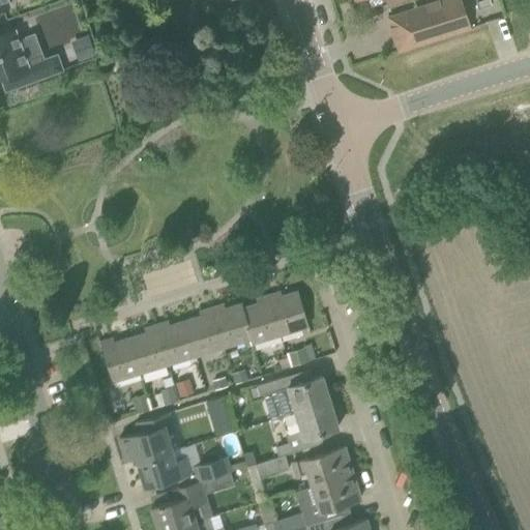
[(396,52),(471,29),(461,0),(434,0),(386,16),(396,52)]
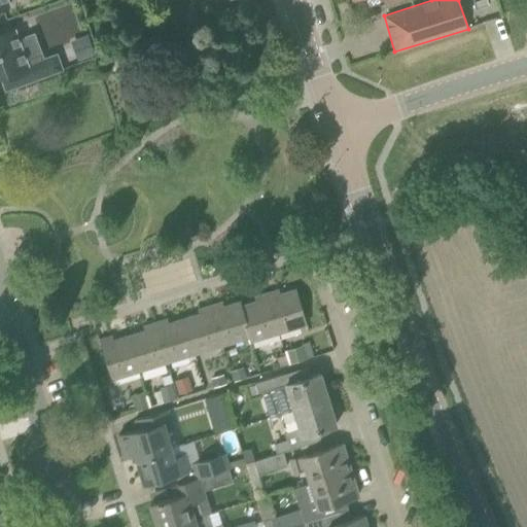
[(56,53),(26,64),(13,28),(0,33),(0,76),(4,89),(61,68),(56,53)]
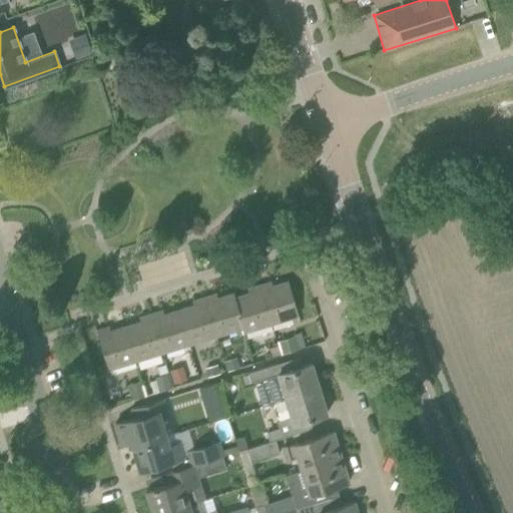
[(70,41),(77,58),(92,52),(85,35),(70,41)]
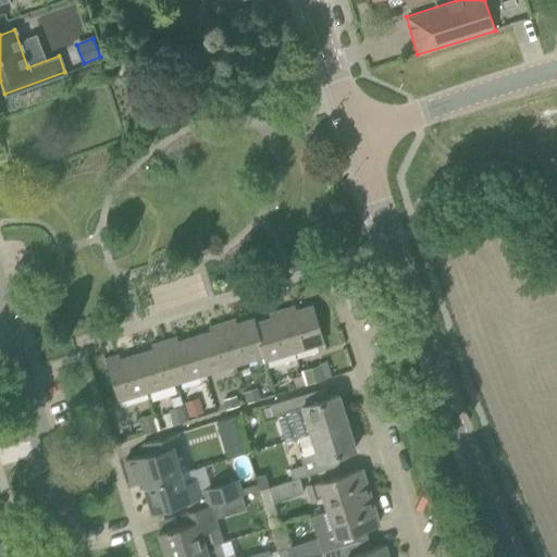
[(201,78),(194,56),(170,63),(177,86),(201,78)]
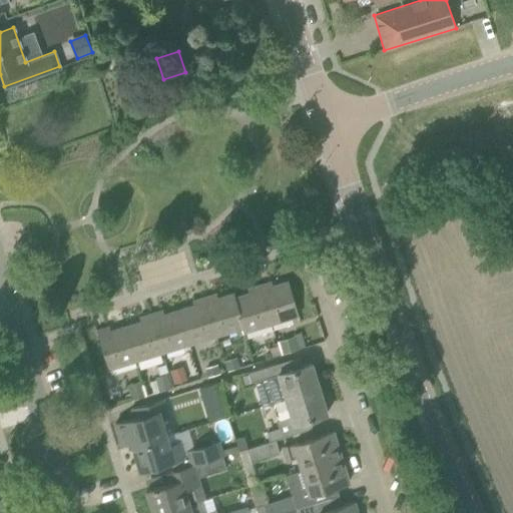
[(259,285),(271,324),(299,315),(288,281),(273,286),(271,282),(259,285)]
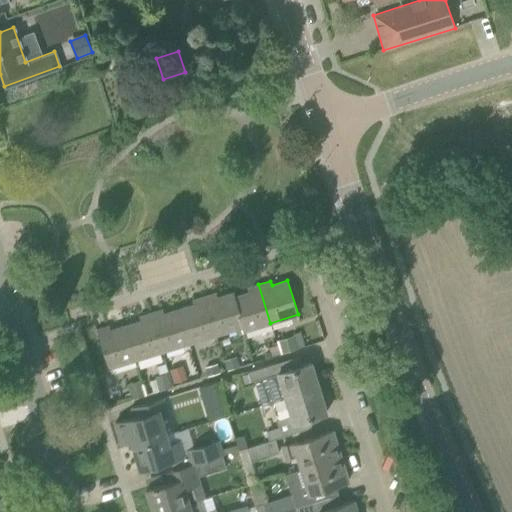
[(232,292),(244,331),(270,323),(258,284),(247,288),(248,292),(234,296),(233,292),(232,292)]
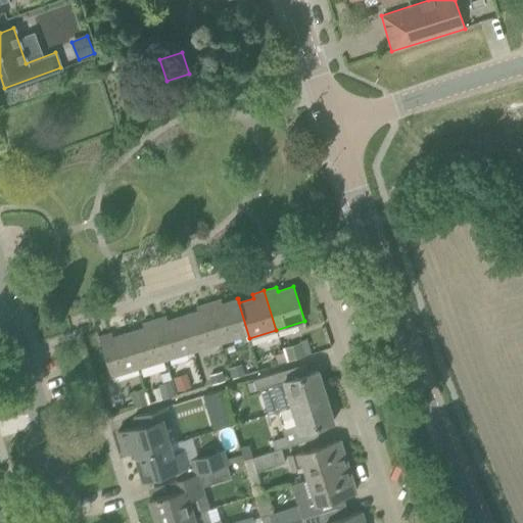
[(208,302),(221,342),(246,334),(248,338),(249,338),(237,298),(222,303),(220,299),(208,302)]
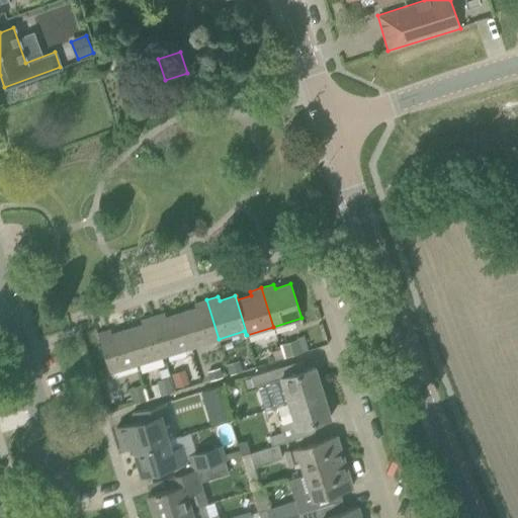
[(191,347),(219,339),(206,299),(194,304),(195,308),(181,313),(191,347)]
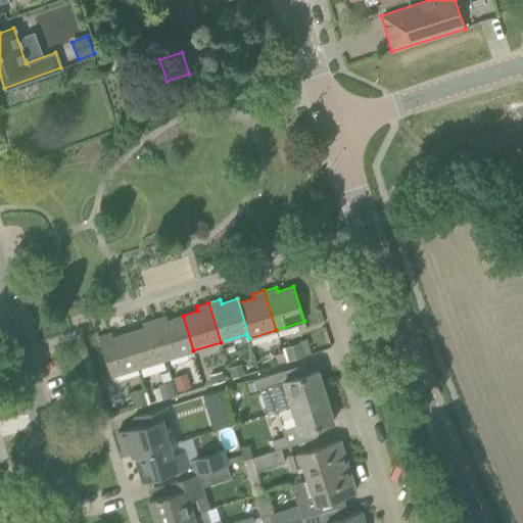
[(154,320),(165,359),(193,350),(183,316),(167,320),(165,316),(154,320)]
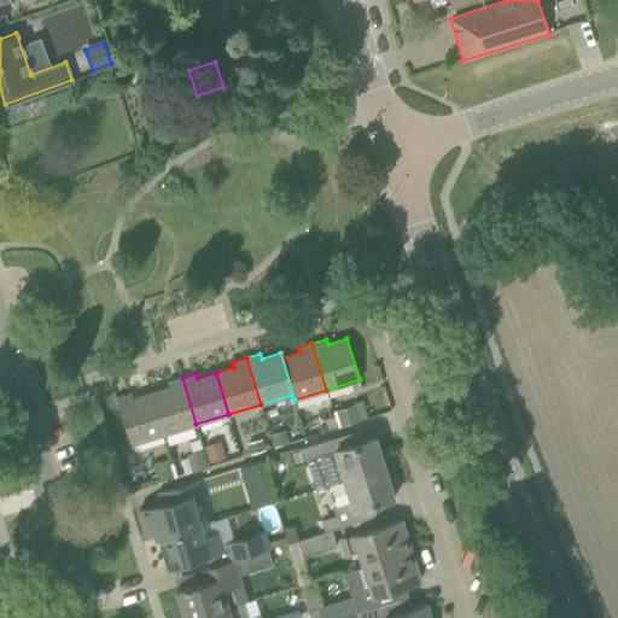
[(151,392),(164,433),(196,424),(182,378),(167,382),(169,388),(151,392)]
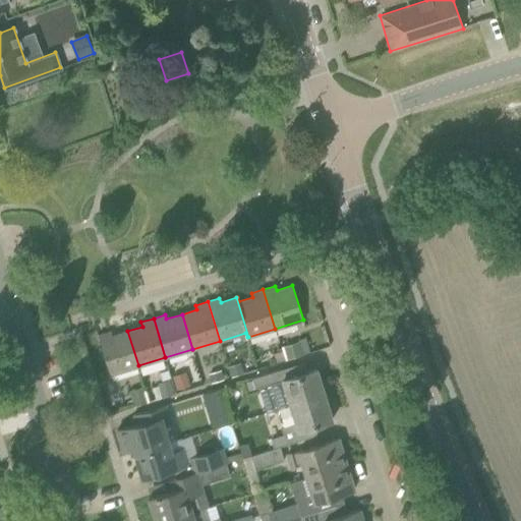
[(110,374),(129,368),(138,365),(127,331),(112,336),(110,332),(98,335),(110,374)]
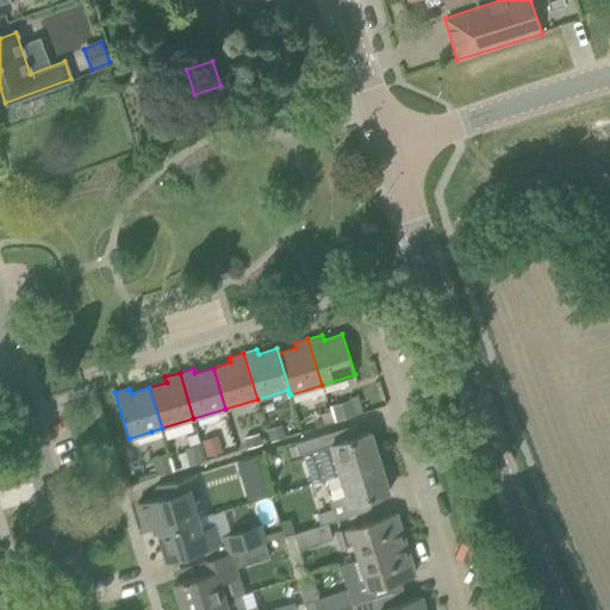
[(337,421),(353,416),(349,400),(332,406),(337,421)]
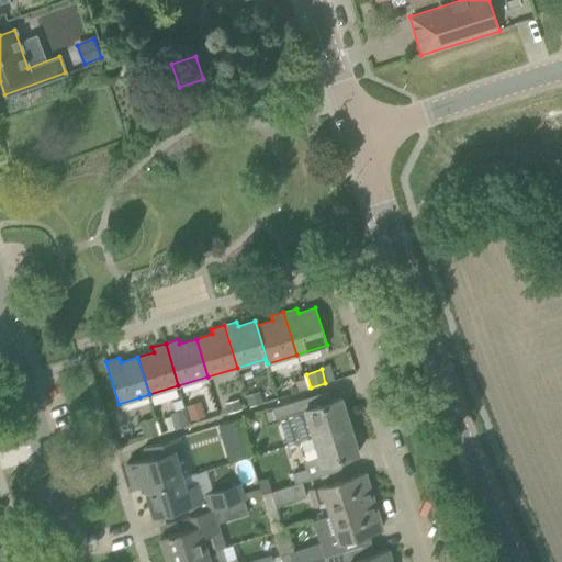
[(296,390),(306,386),(303,377),(293,379),(296,390)]
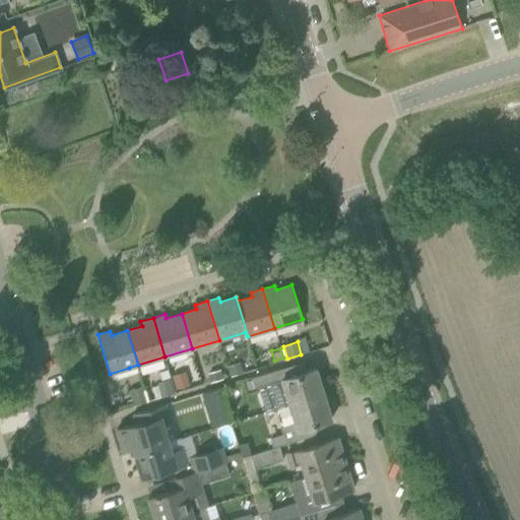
[(226,367),(230,376),(243,372),(240,363),(226,367)]
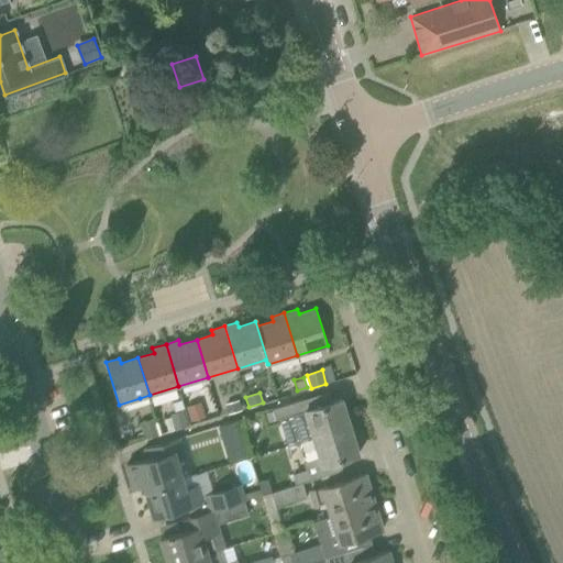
[(295,424),(299,442),(350,426),(342,398),(307,409),(304,399),(272,409),(275,419),(278,419),(294,414),(297,423),(295,424)]
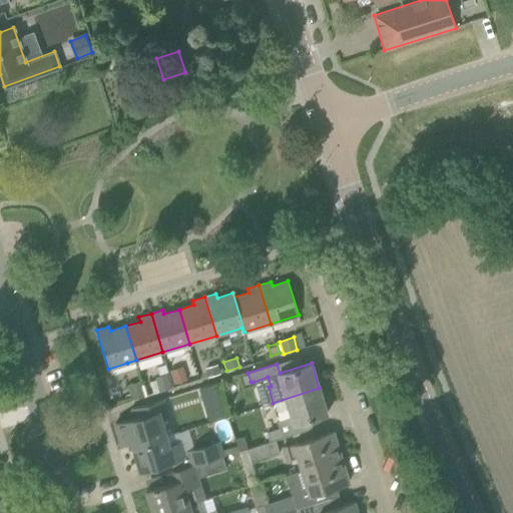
[(164,364),(156,367),(158,374),(167,372),(164,364)]
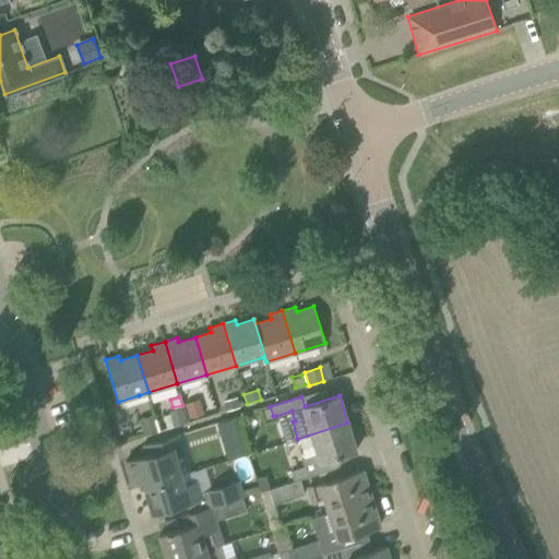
[(226,411),(239,406),(237,397),(223,402),(226,411)]
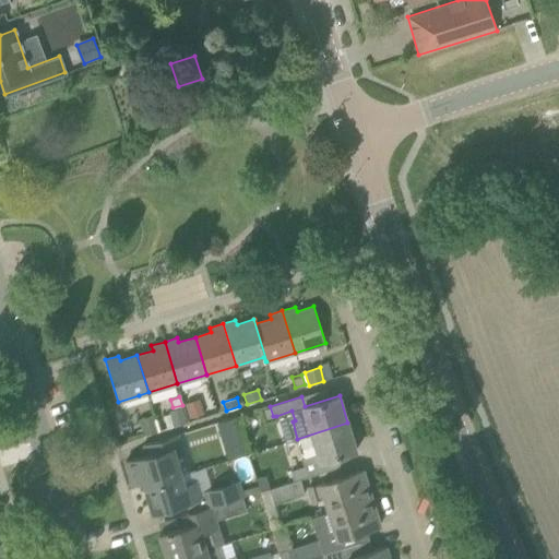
[(203,415),(199,400),(186,404),(190,418),(203,415)]
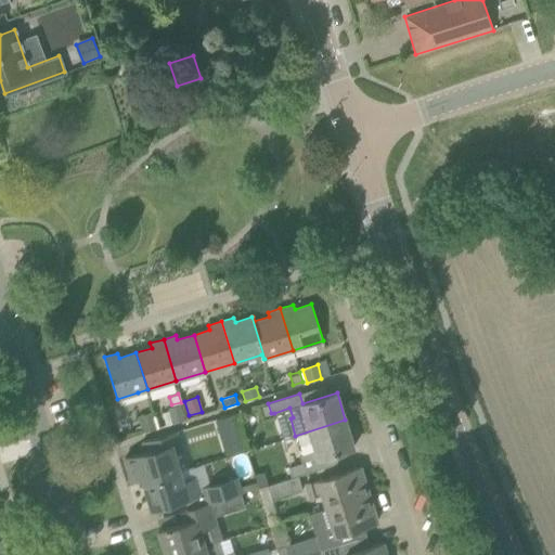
[(168,409),(172,424),(184,420),(180,404),(168,409)]
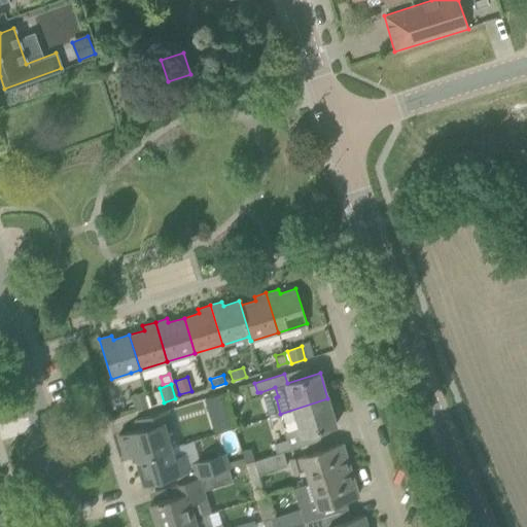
[(269,417),(280,414),(276,397),(278,396),(275,387),(260,392),(269,417)]
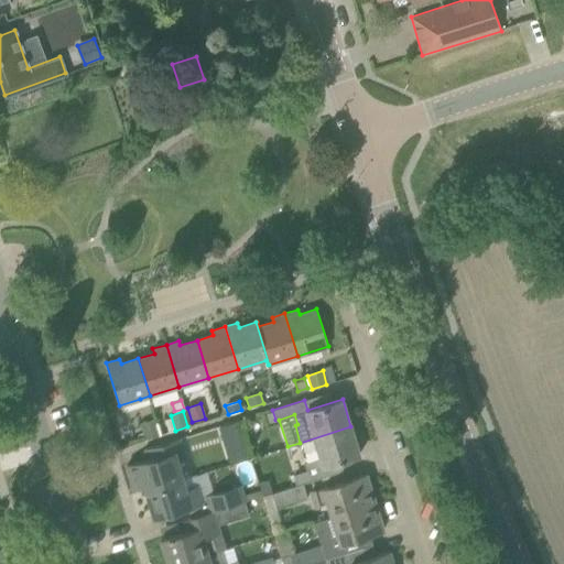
[(139,424),(144,441),(159,436),(154,420),(139,424)]
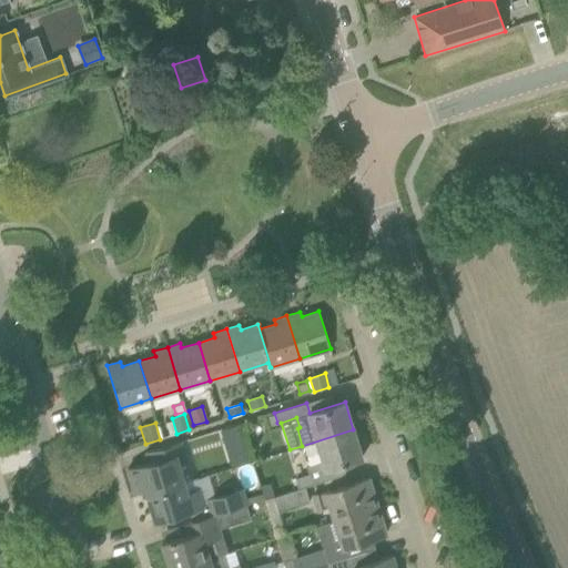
[(306,466),(308,474),(294,478),(297,488),(304,486),(304,487),(324,480),(321,470),(362,457),(353,429),(302,446),(303,446),(300,452),(303,462),(308,466),(306,466)]
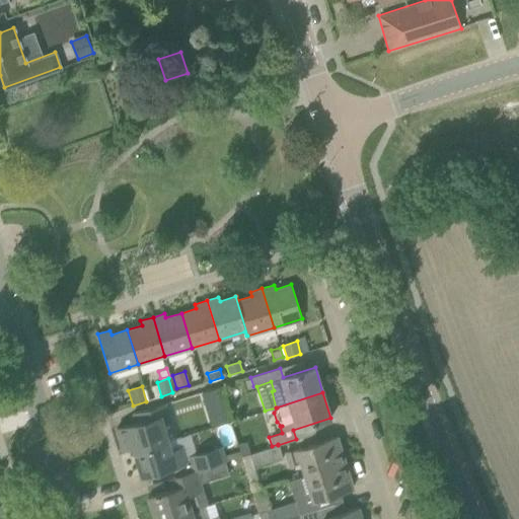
[(133,446),(134,450),(167,440),(161,423),(169,421),(164,402),(133,412),(136,422),(117,428),(123,449),(133,446)]
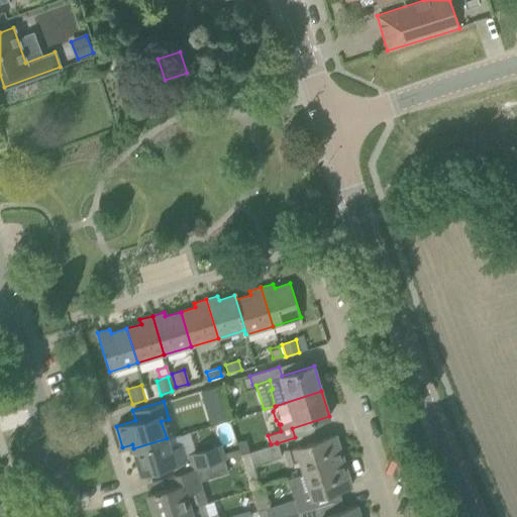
[(222,408),(207,413),(211,424),(226,420),(222,408)]
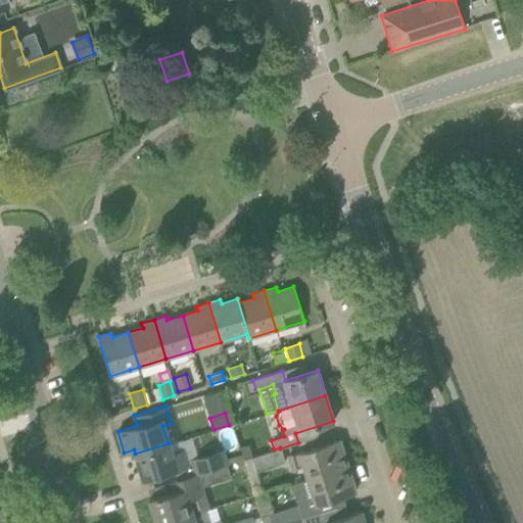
[(179,440),(169,443),(135,454),(143,479),(162,473),(185,467),(184,464),(187,464),(179,440)]
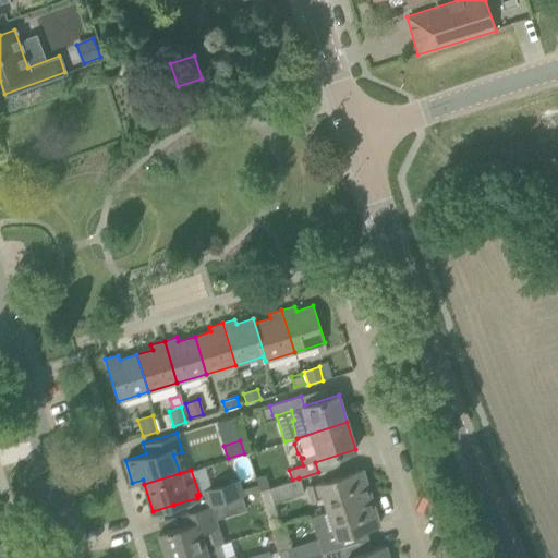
[(324,497),(327,510),(371,497),(362,470),(307,487),(312,500),(324,497)]
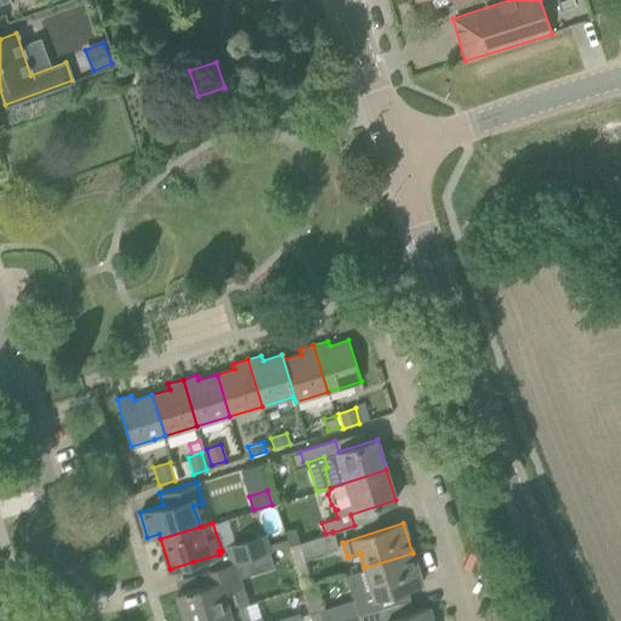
[(285,539),(288,546),(300,542),(295,528),(283,531),(285,539)]
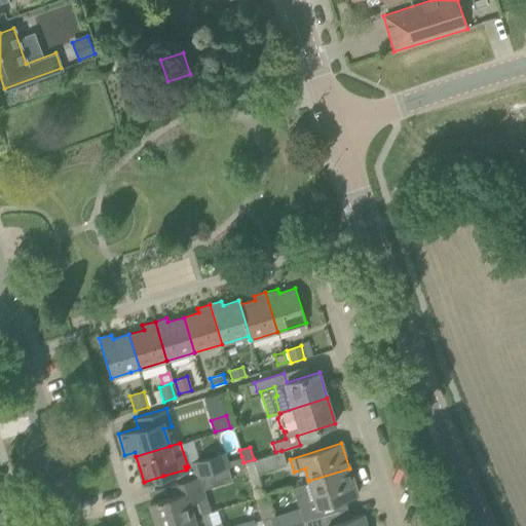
[(256,474),(286,463),(282,451),(282,450),(275,452),(254,459),(243,462),(248,476),(256,474)]
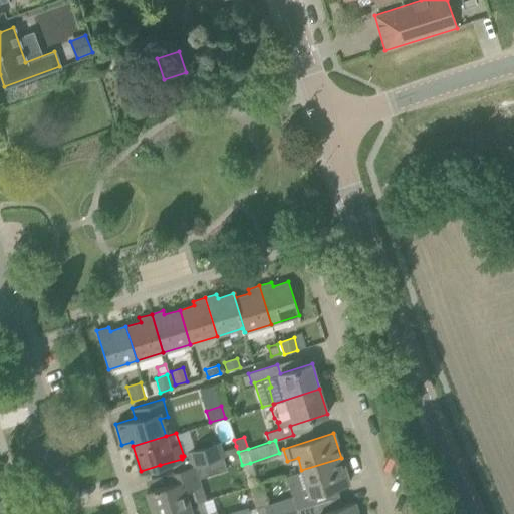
[(193,466),(221,457),(217,444),(187,454),(191,466),(193,466)]
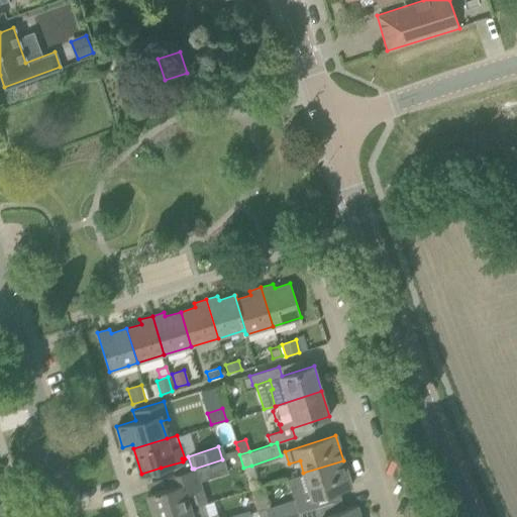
[(239,454),(237,448),(224,452),(226,458),(239,454)]
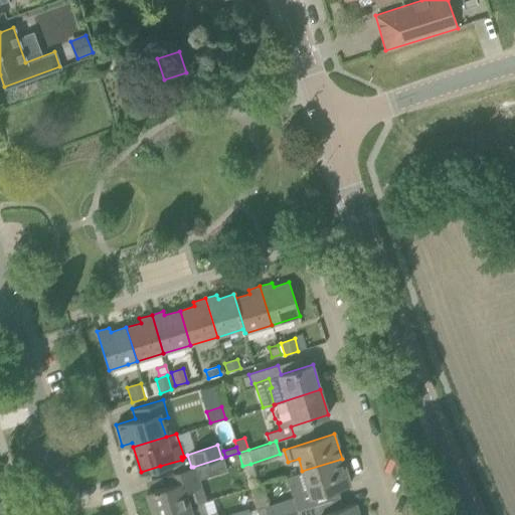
[(225,471),(221,458),(193,467),(191,467),(169,474),(171,483),(146,491),(153,514),(155,514),(204,500),(197,480),(225,471)]
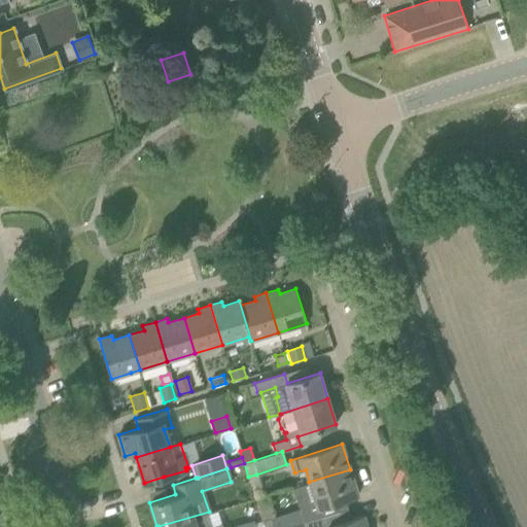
[(358,495),(350,469),(309,482),(292,487),(299,508),(300,508),(304,521),(326,515),(346,508),(344,499),(358,495)]
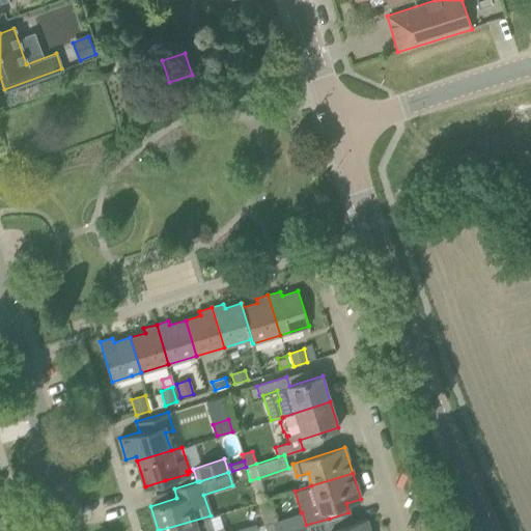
[(301,512),(263,524),(266,530),(286,530),(288,530),(306,525),(302,512),(301,512)]
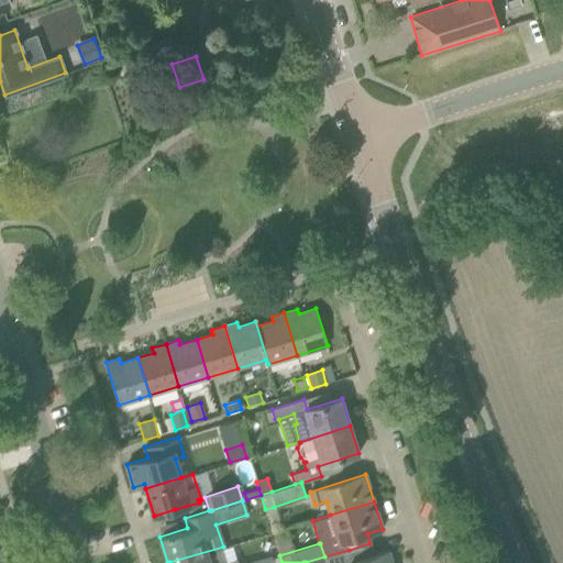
[(392,562),(388,550),(373,554),(370,543),(349,550),(324,556),(326,562),(392,562)]
